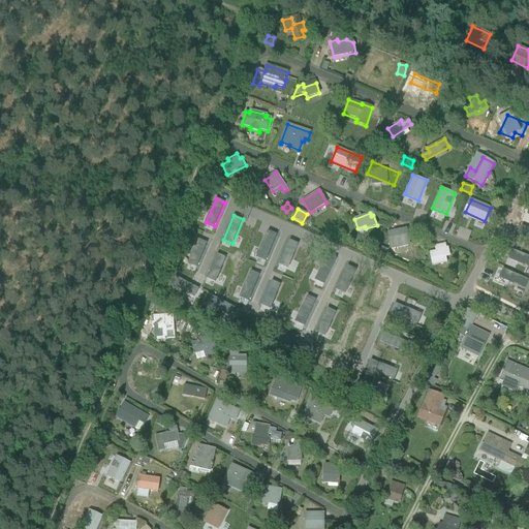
[(528,228),(523,226),(520,235),(528,239),(528,228)]
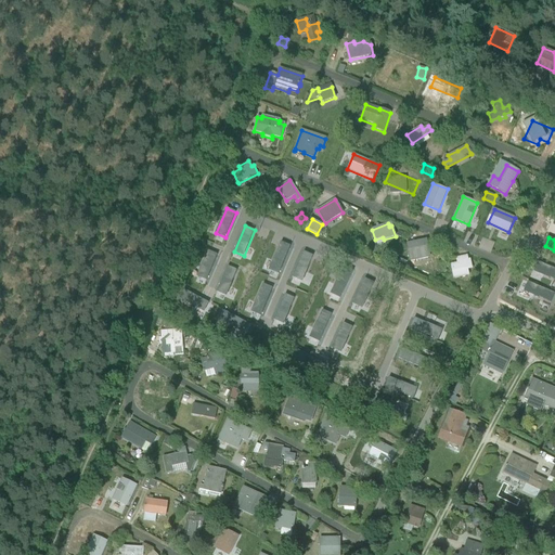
[(429,259),(426,241),(407,245),(411,262),(429,259)]
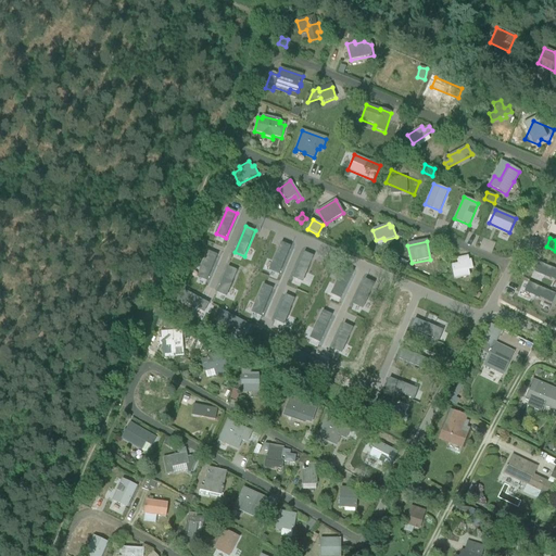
[(282,242),(272,270),(280,275),(291,247),(282,242)]
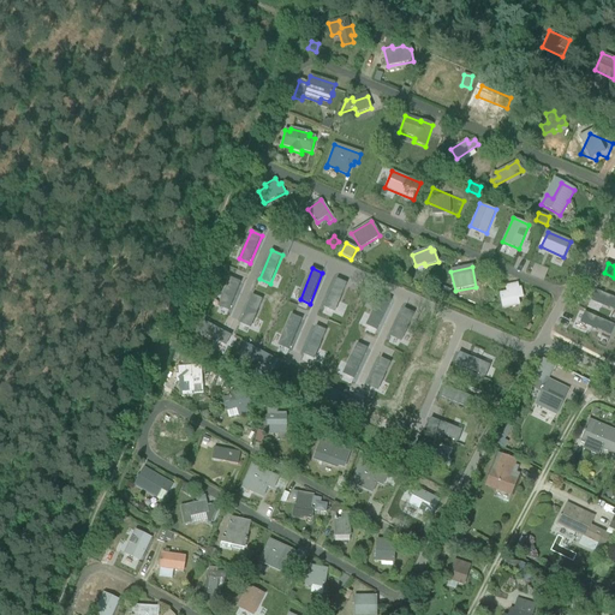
[(231,278),(219,306),(230,311),(242,282),(231,278)]
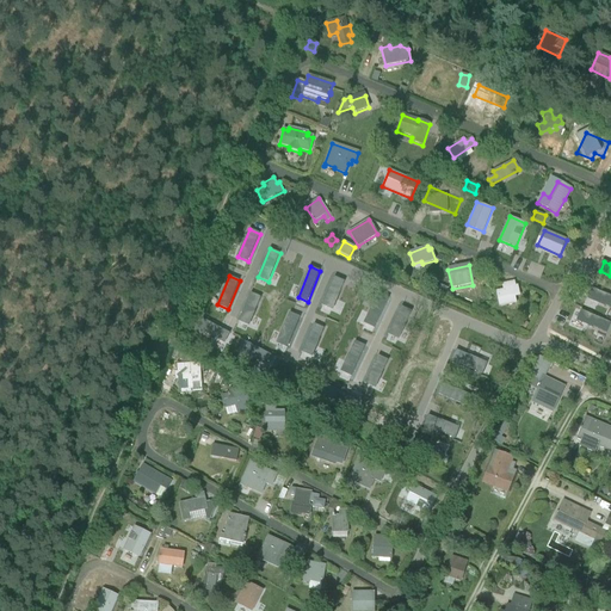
[(333,277),(321,306),(332,310),(344,282),(333,277)]
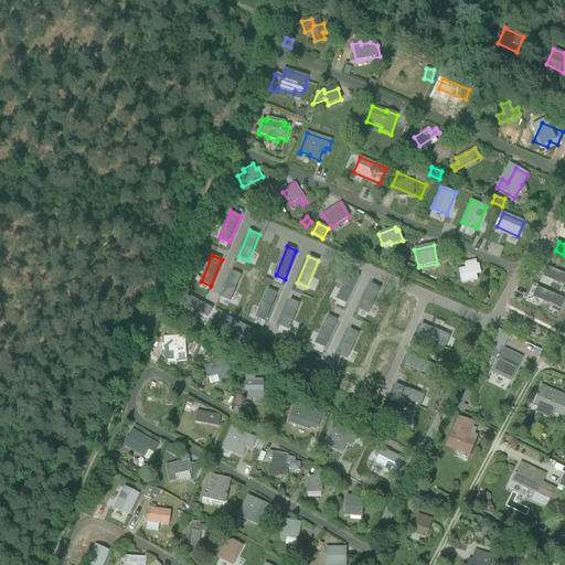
[(476,265),(475,260),(464,263),(465,268),(460,269),(461,275),(459,275),(461,284),(477,279),(476,274),(480,273),(478,265),(476,265)]
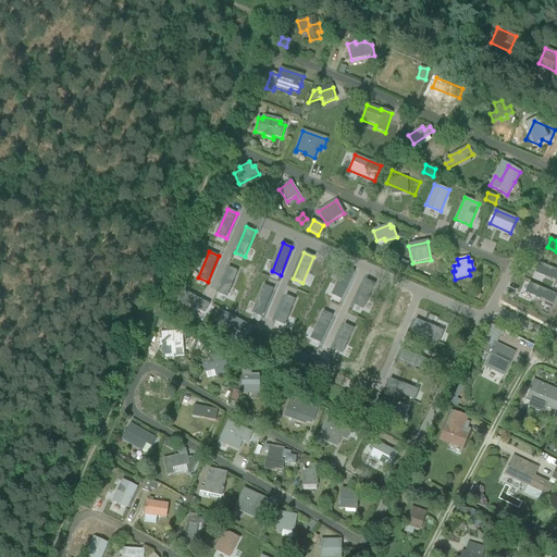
[(400,258),(397,265),(405,269),(408,261),(400,258)]
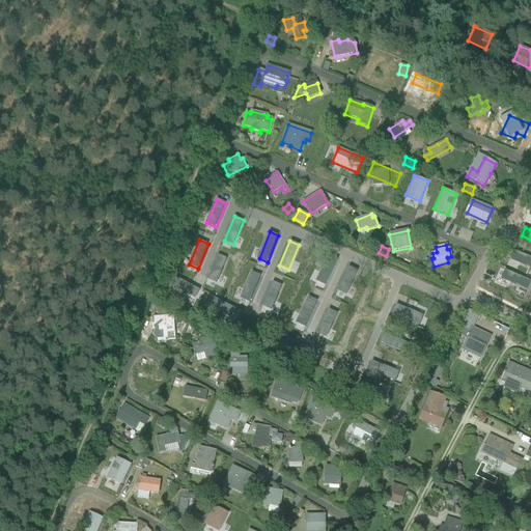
[(530,257),(514,251),(511,259),(530,267),(530,257)]
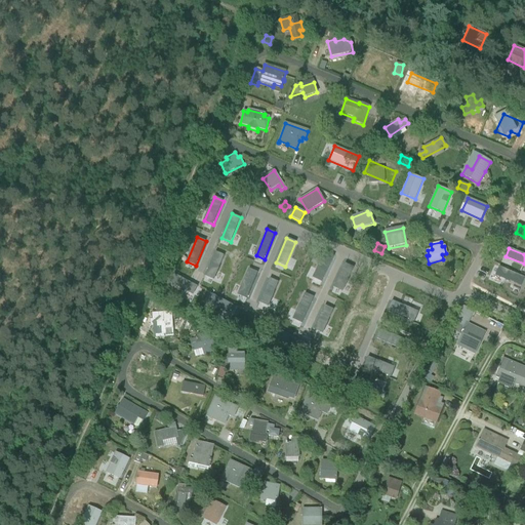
[(216,252),(205,277),(214,280),(225,256),(216,252)]
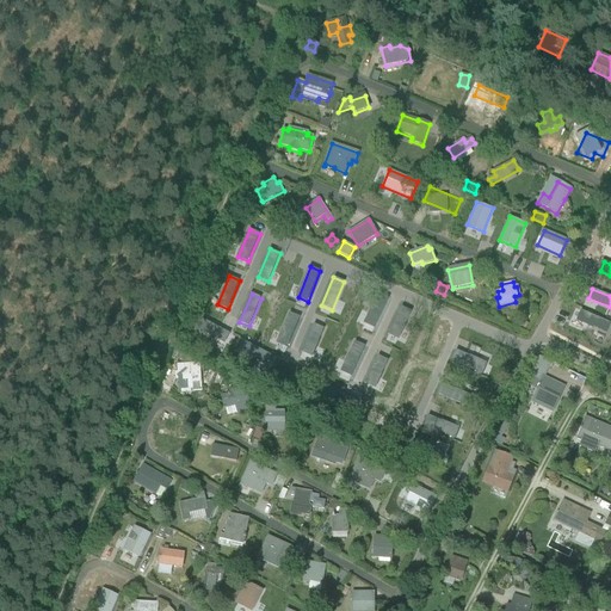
[(377,294),(363,323),(374,328),(388,298),(377,294)]
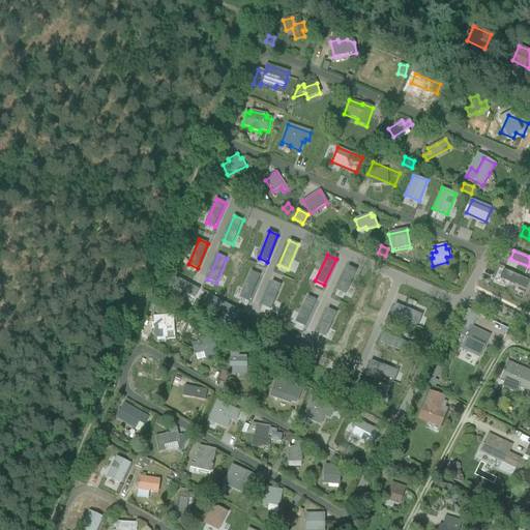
[(348,266),(336,291),(345,295),(356,270),(348,266)]
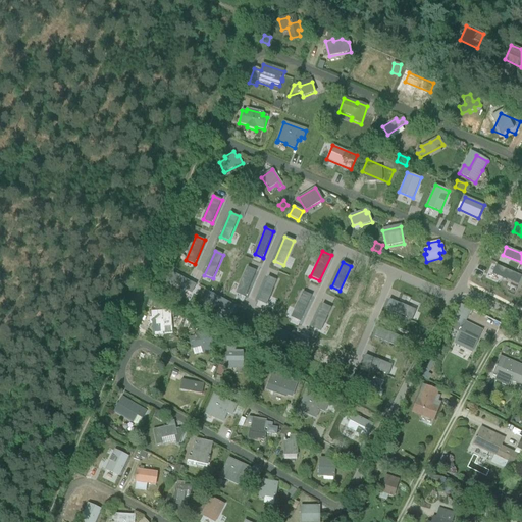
[(498,265),(493,274),(518,284),(521,276),(498,265)]
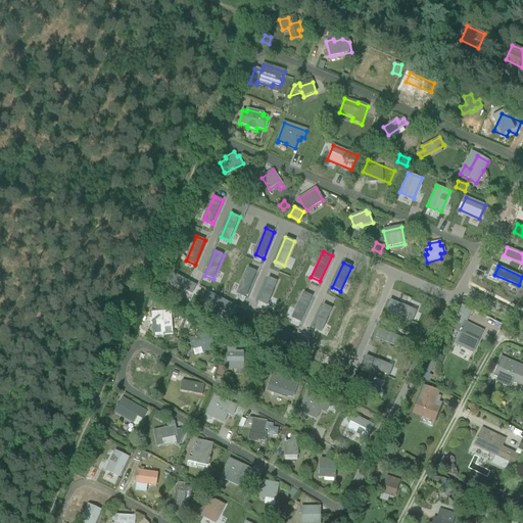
[(249,268),(238,294),(246,298),(257,272),(249,268)]
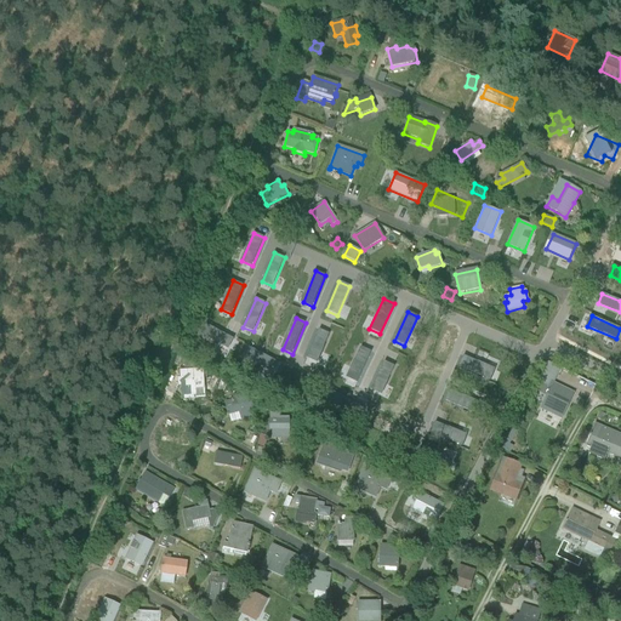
[(206,324),(201,335),(228,349),(234,339),(206,324)]
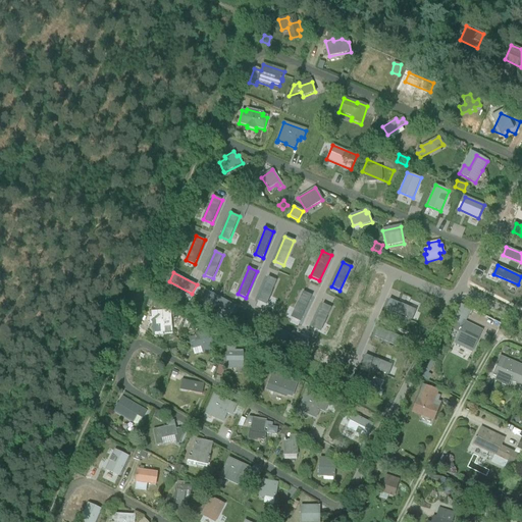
[(269,277),(259,301),(267,305),(278,281),(269,277)]
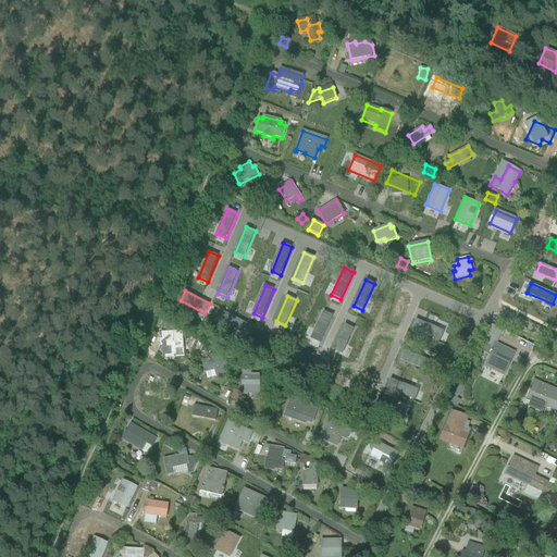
[(223,311),(218,320),(243,333),(247,324),(223,311)]
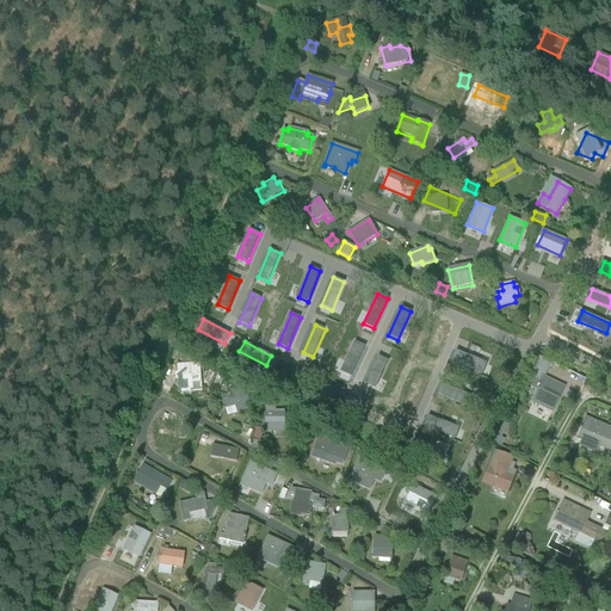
[(353,343),(339,372),(350,377),(364,347),(353,343)]
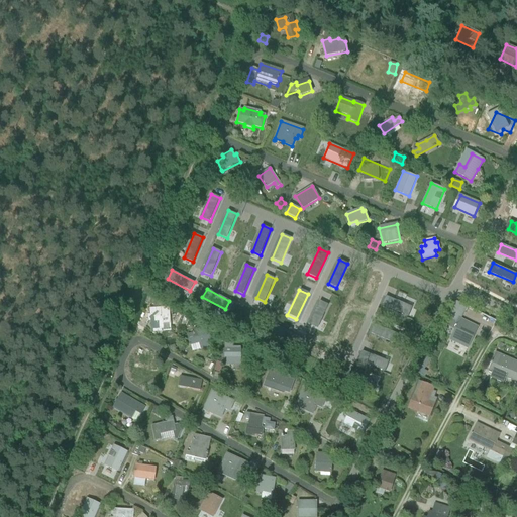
[(386,297),(382,305),(408,316),(412,308),(386,297)]
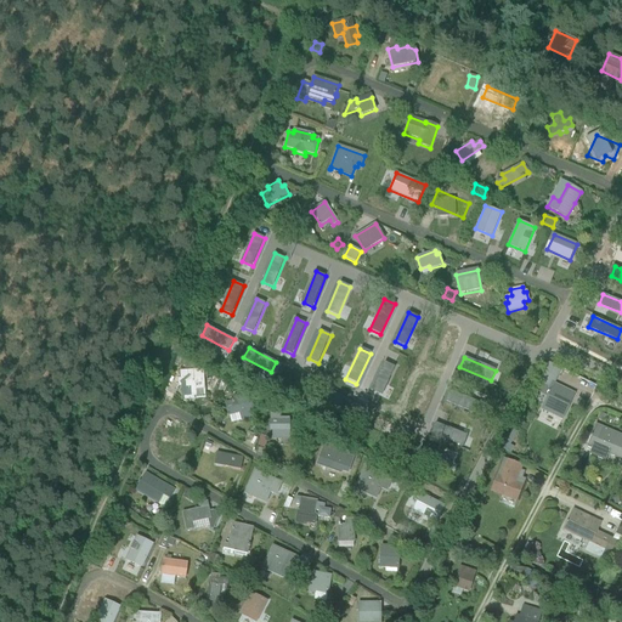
[(185,358),(181,366),(191,369),(194,362),(185,358)]
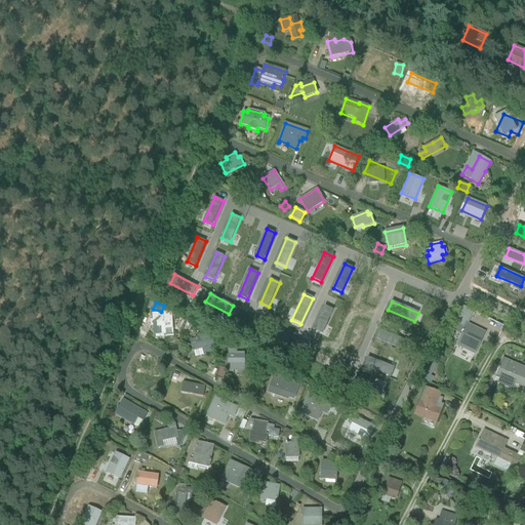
[(324,307),(313,330),(321,334),(332,311),(324,307)]
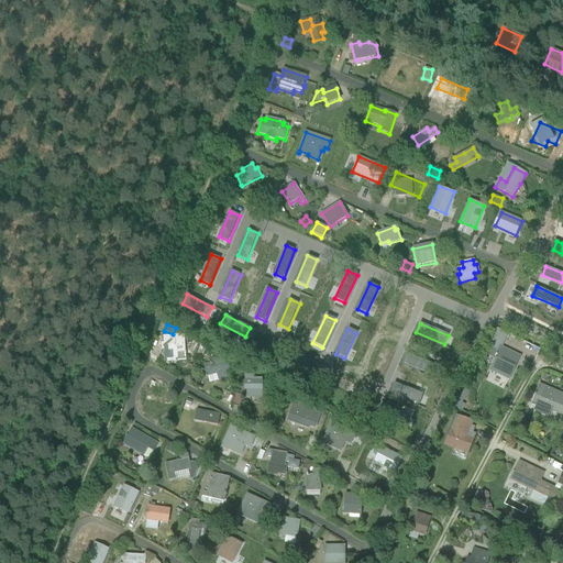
[(492,341),(488,348),(497,352),(496,353),(498,354),(501,348),(501,349),(503,348),(509,335),(498,329),(492,341)]
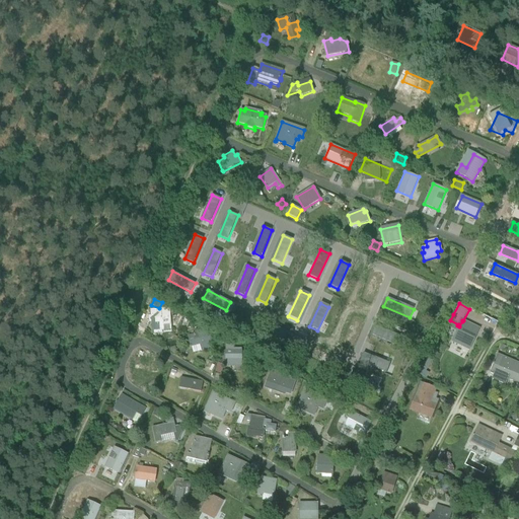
[(239,308),(235,317),(261,328),(265,319),(239,308)]
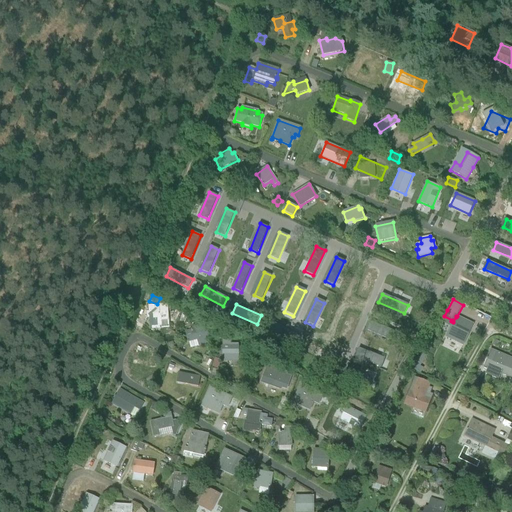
[(167,305),(149,306),(150,321),(150,330),(162,329),(161,320),(168,320),(167,305)]
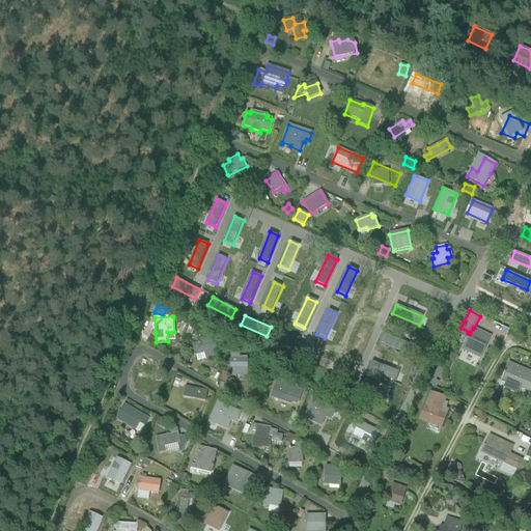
[(470,334),(463,350),(480,358),(491,336),(473,329),(473,328),(470,334)]
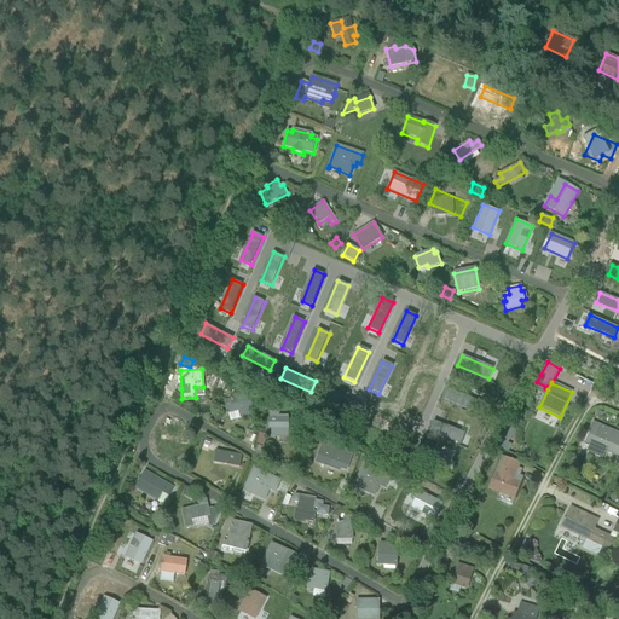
[(447,389),(443,399),(474,414),(479,403),(447,389)]
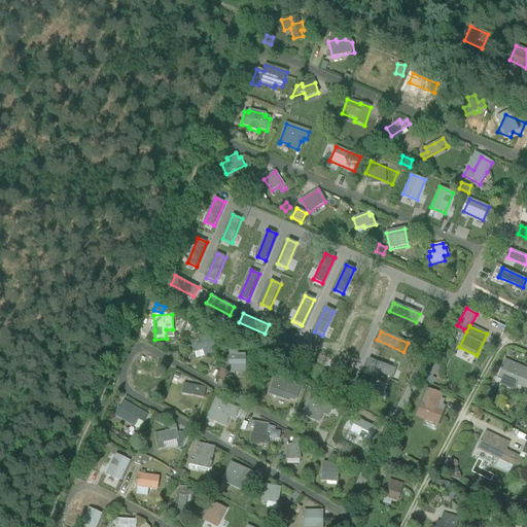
[(201,340),(191,342),(195,352),(203,349),(205,355),(213,353),(212,350),(218,349),(214,336),(209,338),(207,338),(206,334),(199,336),(201,340)]
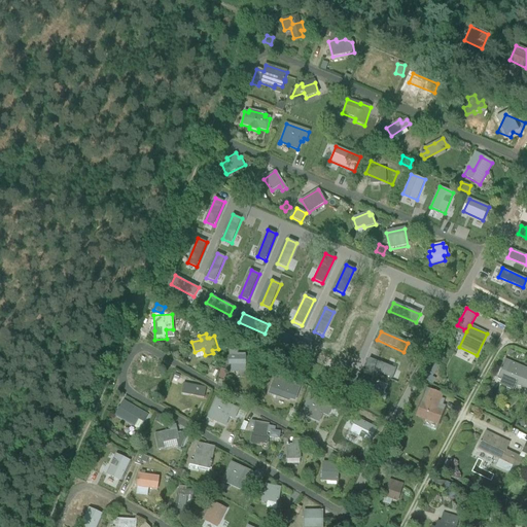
[(245,371),(245,357),(245,354),(237,354),(237,351),(229,351),(229,357),(226,357),(226,365),(229,365),(229,373),(237,373),(237,369),(241,369),(241,371),(245,371)]
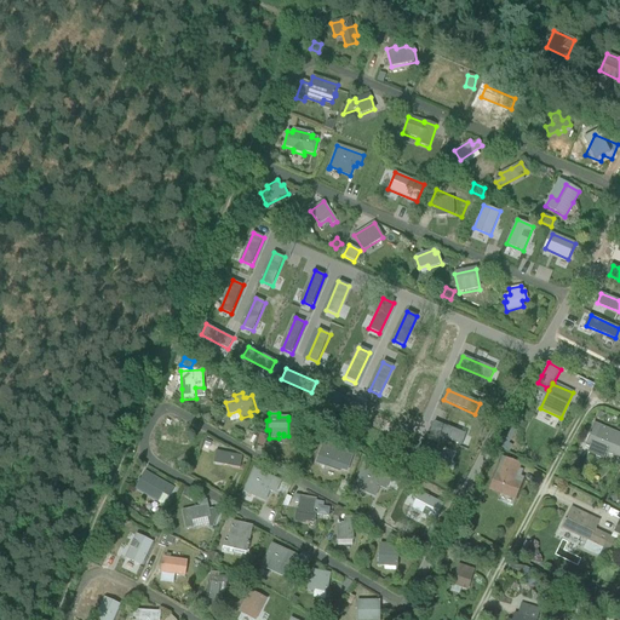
[(378,417),(372,428),(400,442),(406,430),(378,417)]
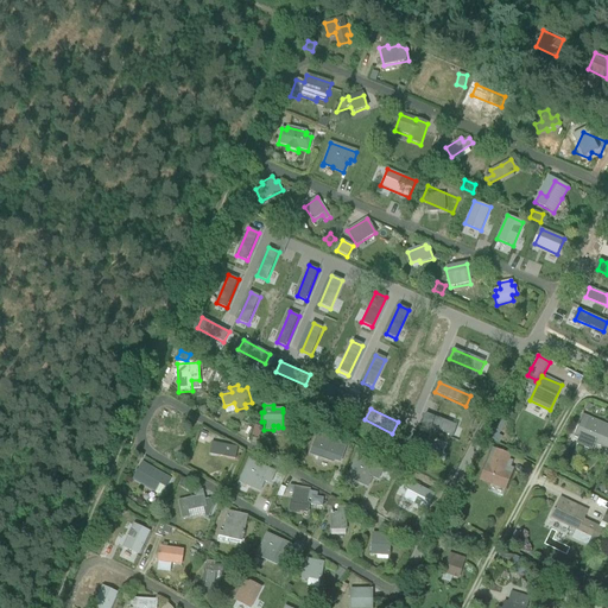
[(425,415),(422,424),(453,437),(456,428),(425,415)]
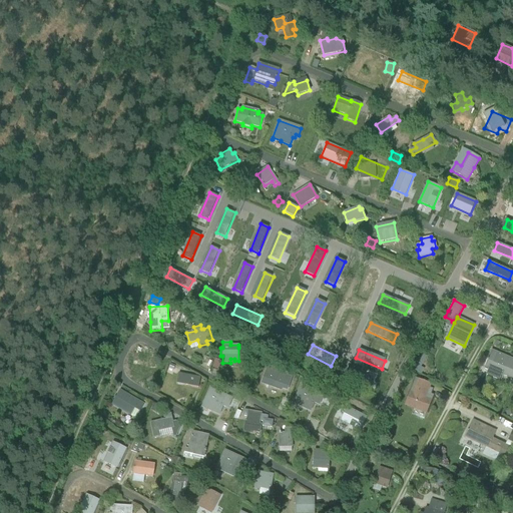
[(487,361),(485,367),(488,369),(485,375),(499,381),(502,374),(512,379),(512,359),(496,353),(492,351),(488,360),(487,359),(487,361)]
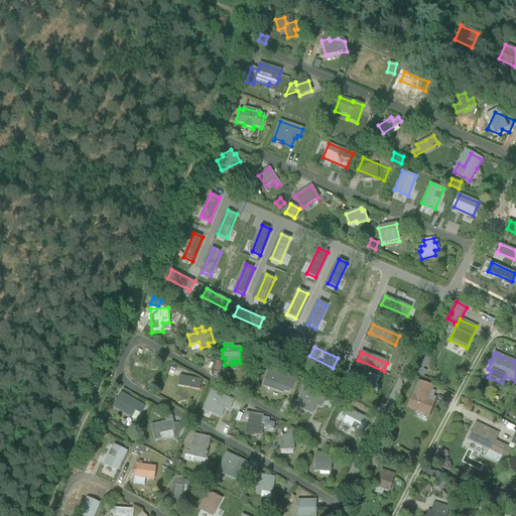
[(149,357),(139,380),(151,385),(161,363),(149,357)]
